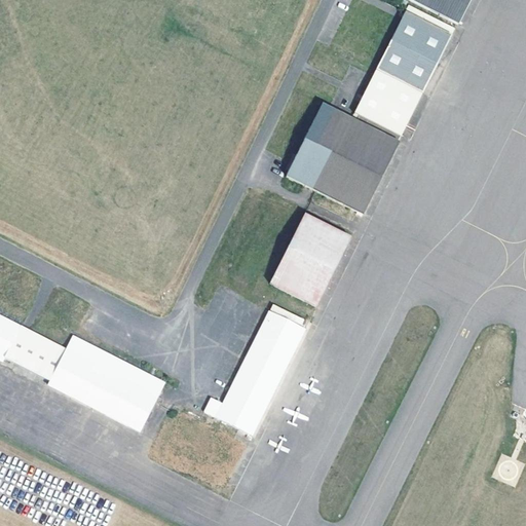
[(407,0),(456,25),(468,0),(407,0)]
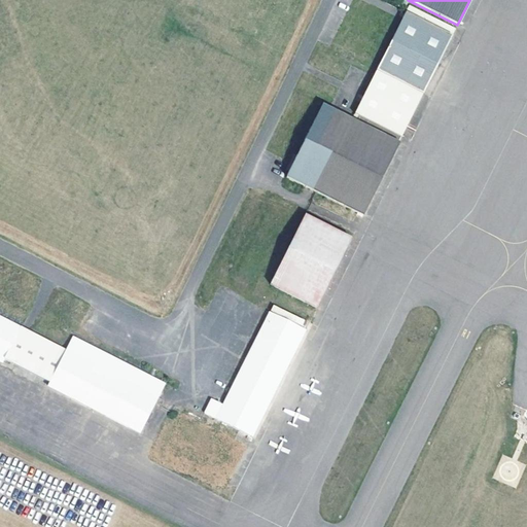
[(409,7),(357,112),(403,134),(455,31),(409,7)]
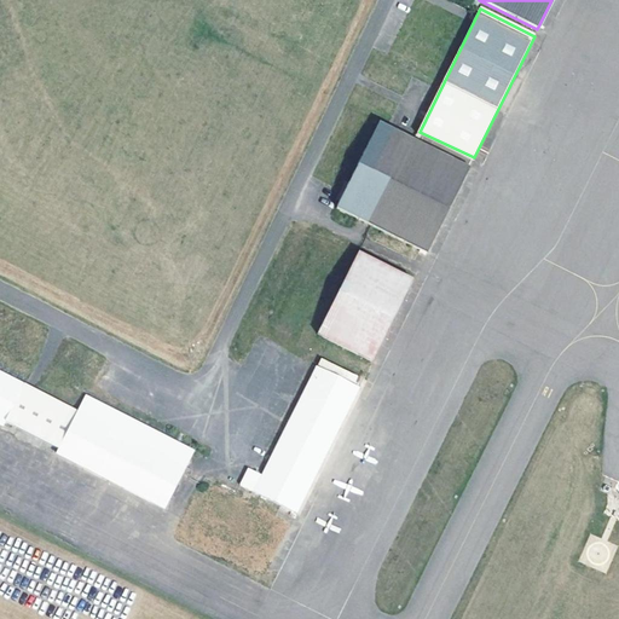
[(469,166),(385,122),(342,207),(428,249),(469,166)]
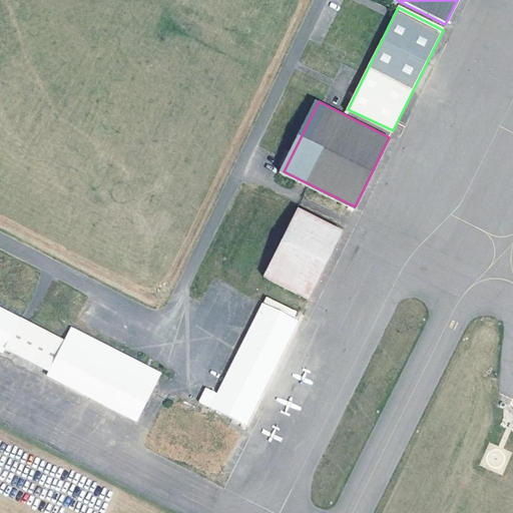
[(342,232),(297,210),(263,278),(308,300),(342,232)]
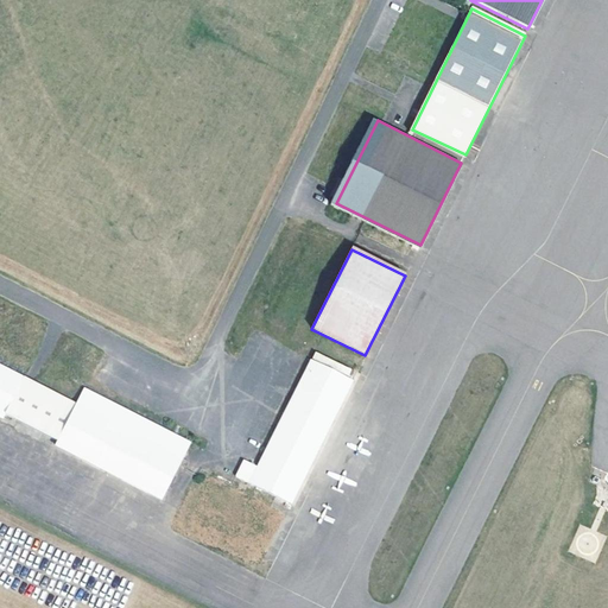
[(311,360),(310,360),(257,467),(244,461),(235,479),(290,506),(353,381),(348,379),(352,371),(315,353),(311,360)]
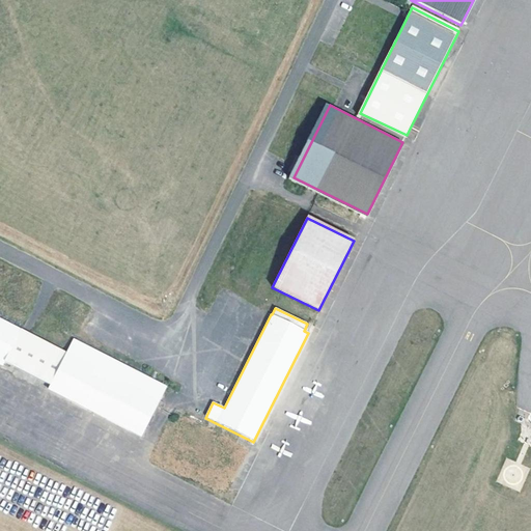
[(4,363),(21,329),(5,322),(0,318),(0,365),(2,366),(4,363)]
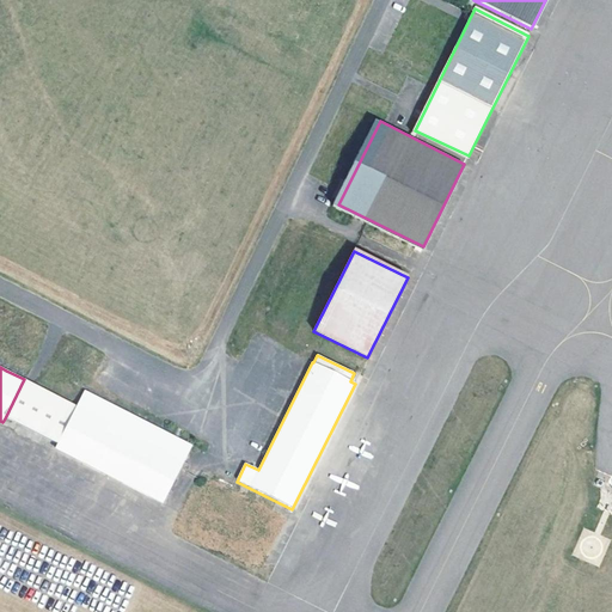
[(24,379),(5,418),(56,445),(77,405),(49,392),(24,379)]
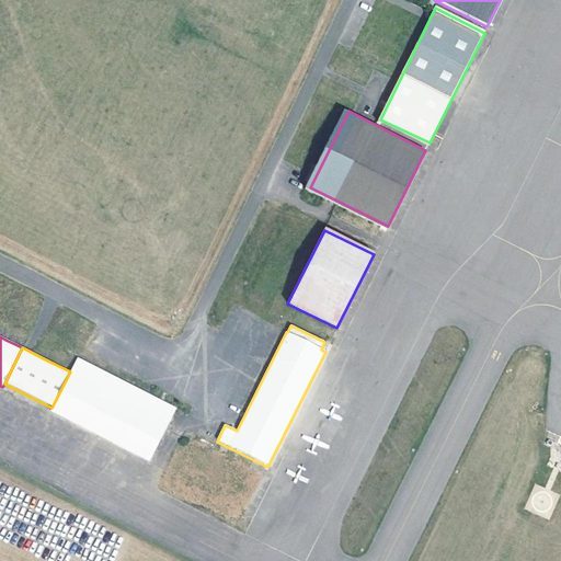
[(178,409),(77,358),(70,371),(52,408),(50,412),(150,462),(178,409)]
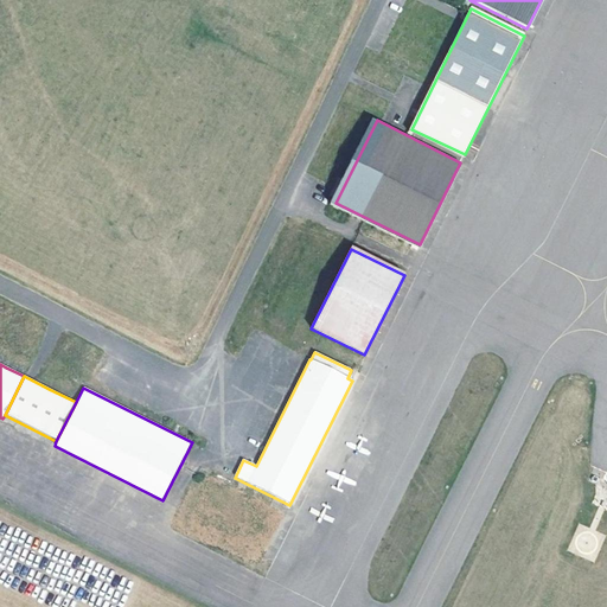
All buildings are outlined.
